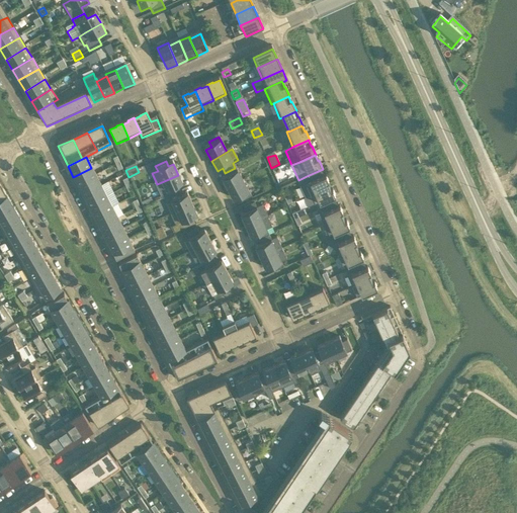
[(73,177),(79,187),(97,178),(91,168),(73,177)]
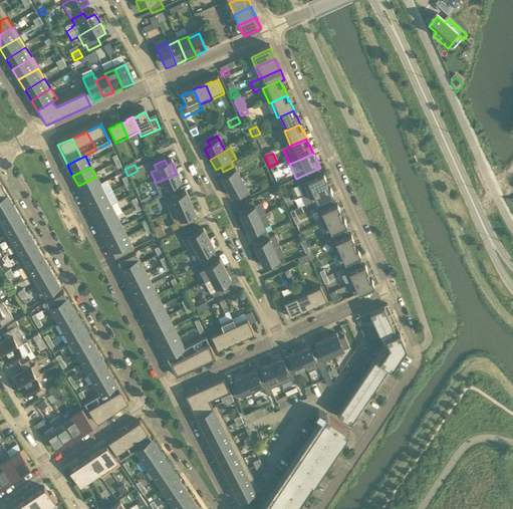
[(233,167),(223,172),(226,177),(221,180),(227,191),(242,182),(233,167)]
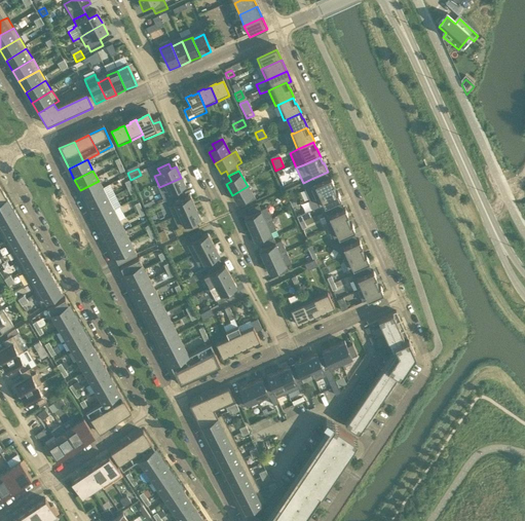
[(159,188),(157,189),(164,205),(167,203),(183,196),(181,191),(186,189),(181,178),(159,187),(159,188)]
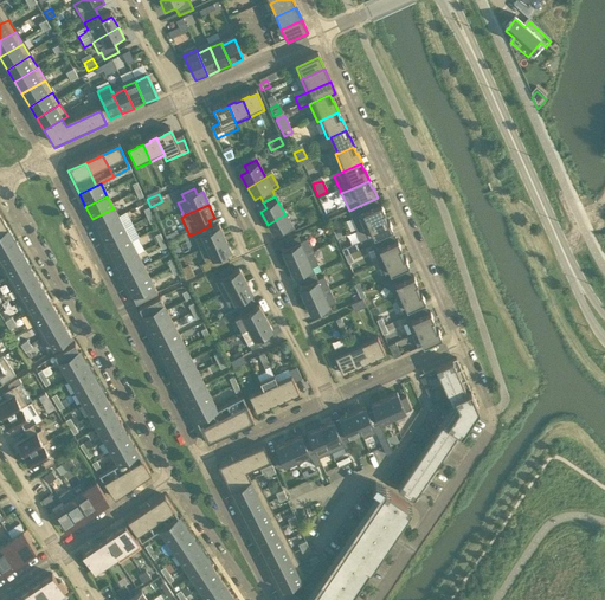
[(92,219),(98,232),(120,221),(114,208),(92,219)]
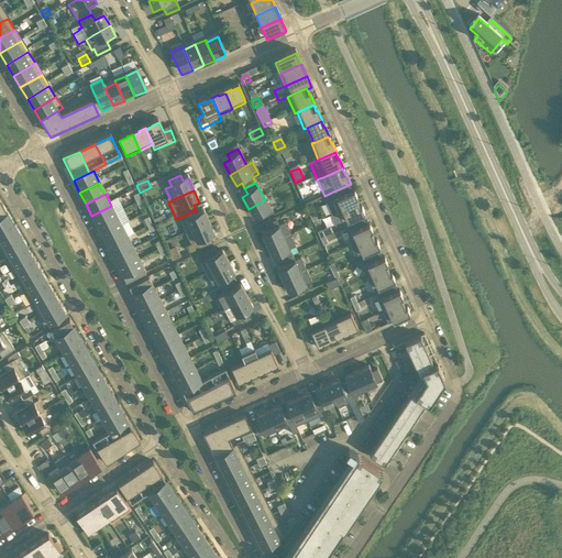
[(359,206),(356,201),(359,200),(355,194),(341,200),(339,195),(324,200),(327,206),(332,218),(338,216),(359,206)]
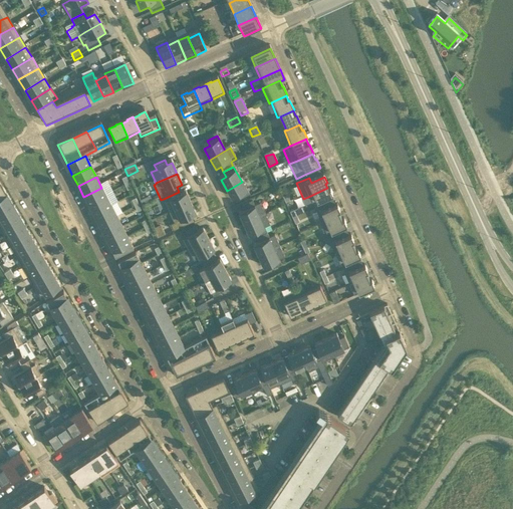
[(250,198),(242,182),(227,191),(232,201),(237,198),(240,203),(250,198)]
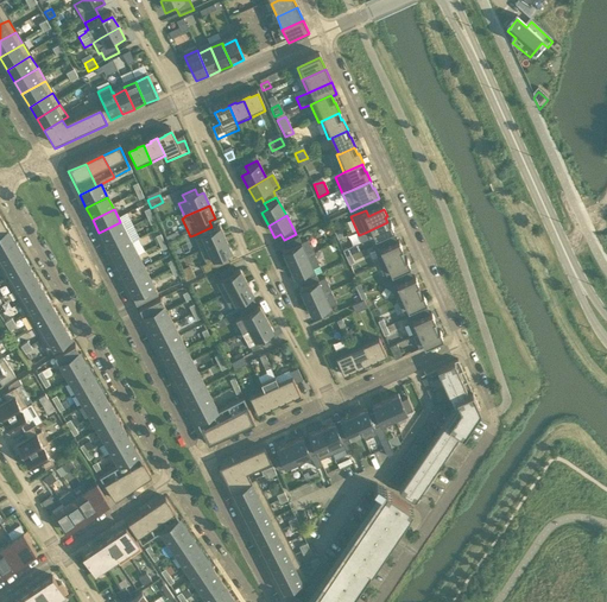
[(99,233),(106,245),(127,234),(120,222),(99,233)]
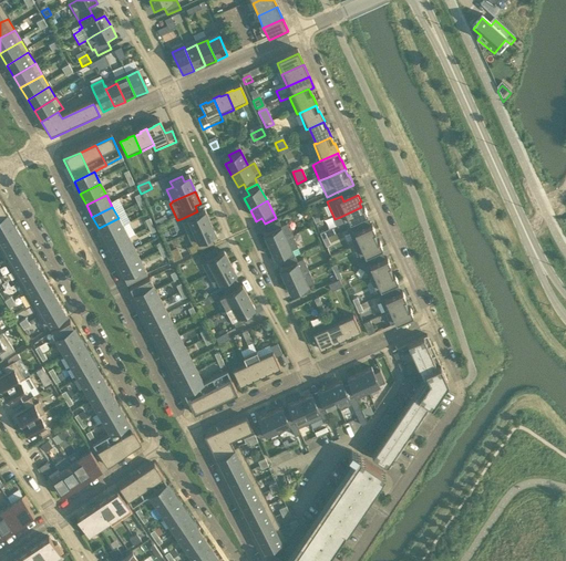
[(335,219),(333,220),(338,231),(346,228),(353,225),(354,225),(366,219),(368,218),(364,211),(363,211),(361,207),(340,217),(335,219)]
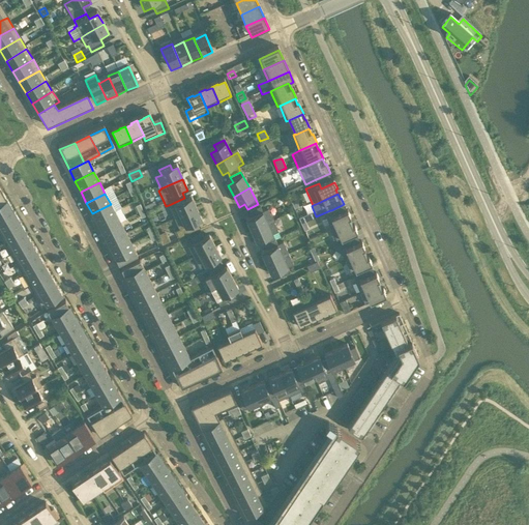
[(176,222),(198,212),(193,201),(186,203),(184,198),(169,205),(171,210),(176,222)]
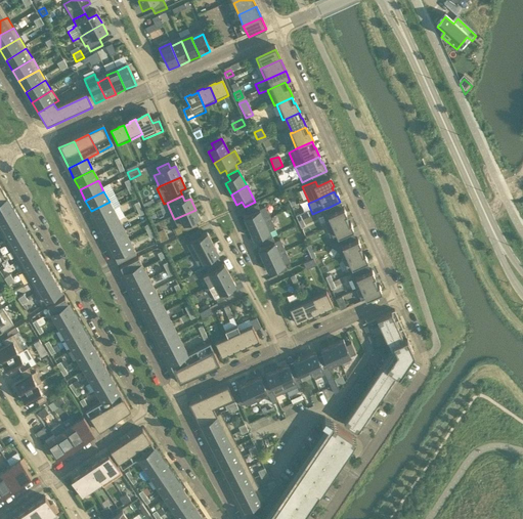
[(0,217),(12,210),(6,200),(0,204),(0,217)]
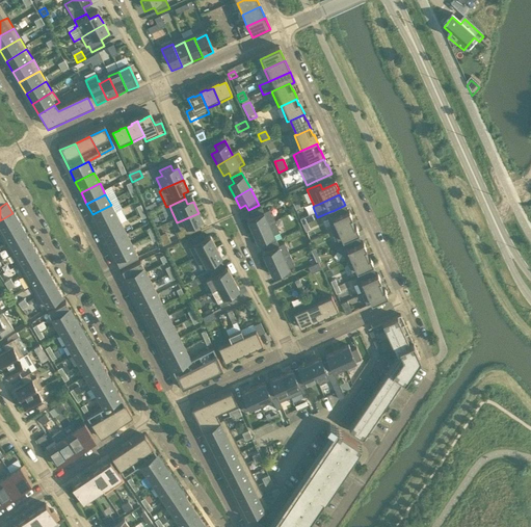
[(93,214),(98,226),(116,216),(111,205),(93,214)]
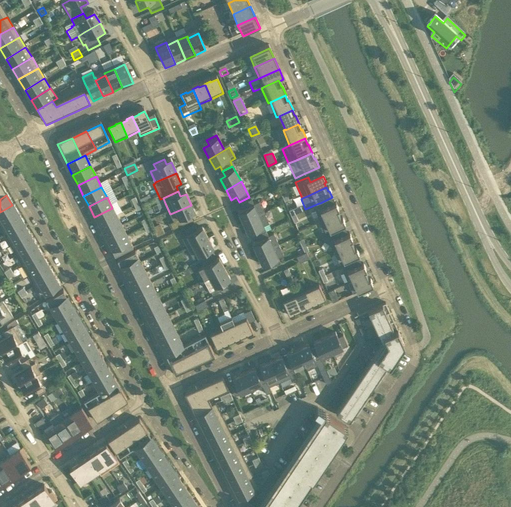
[(239,215),(244,226),(265,216),(260,205),(254,208),(252,203),(242,207),(244,213),(239,215)]
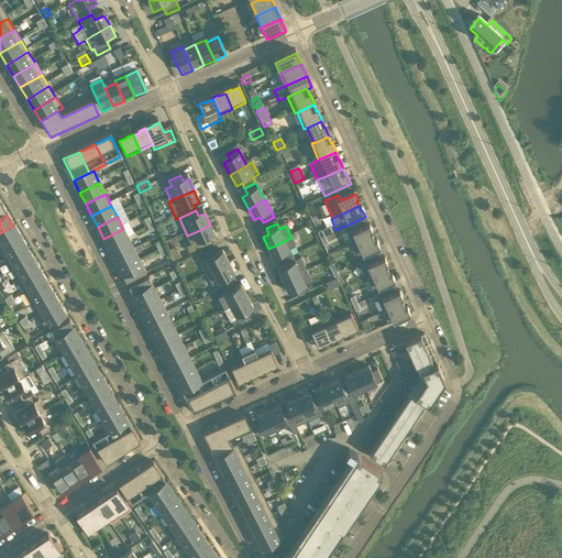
[(0,233),(0,249),(20,238),(13,226),(0,233)]
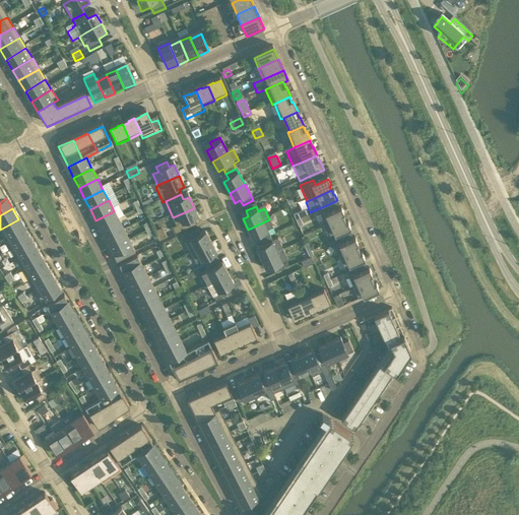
[(194,208),(173,217),(177,228),(173,230),(176,236),(185,232),(196,227),(193,221),(199,219),(194,208)]
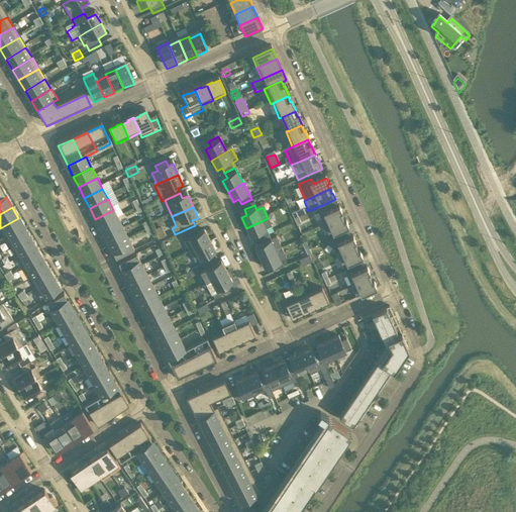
[(324,229),(342,219),(341,215),(342,215),(340,209),(320,219),(324,229)]
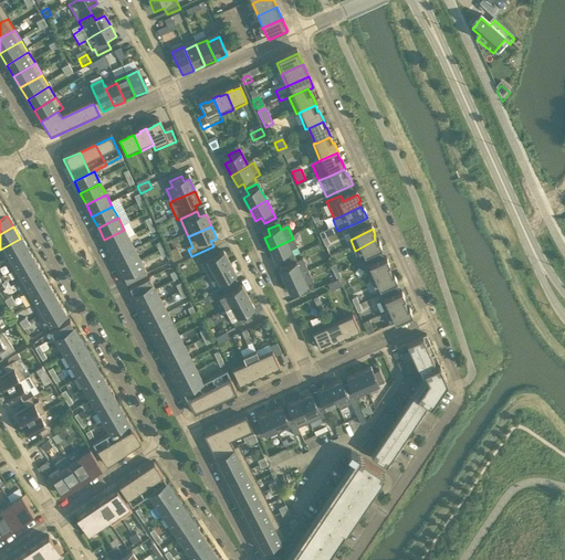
[(104,240),(110,251),(129,241),(124,230),(104,240)]
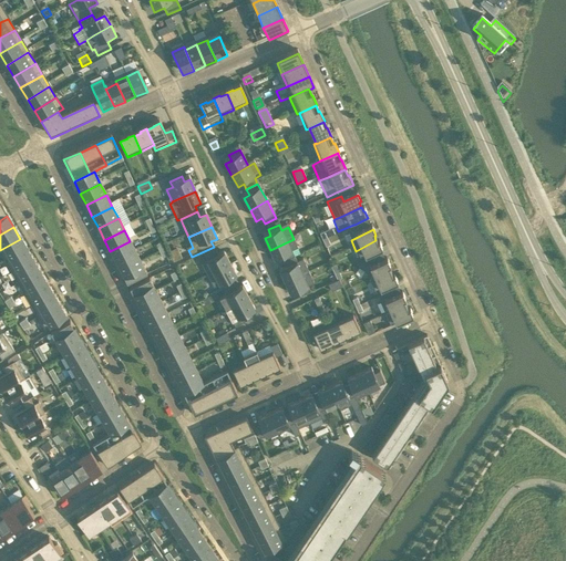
[(335,231),(325,236),(328,241),(337,238),(335,231)]
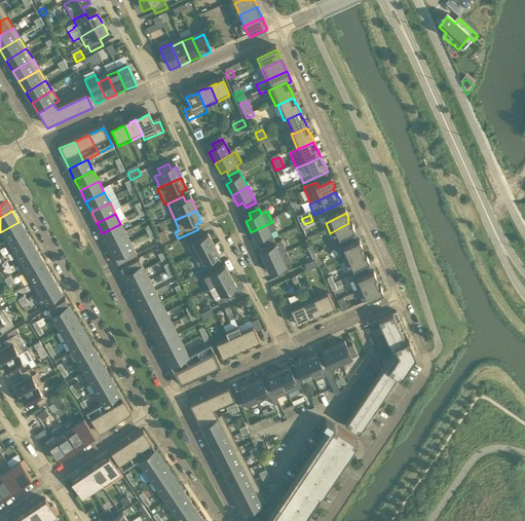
[(0,232),(0,234),(5,244),(26,232),(19,222),(0,232)]
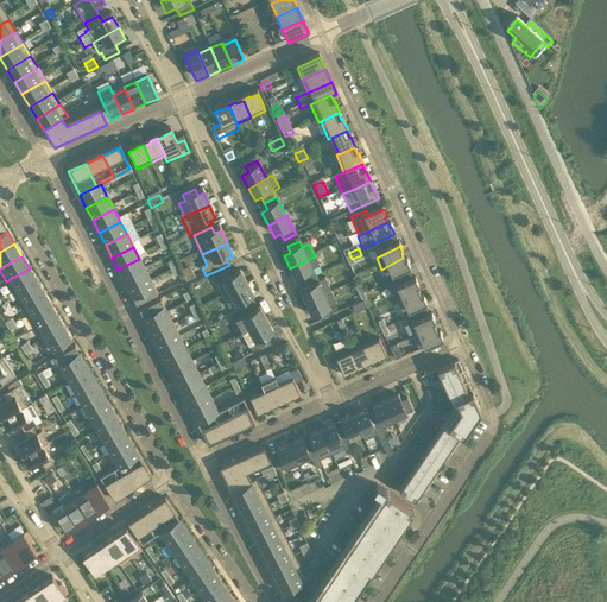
[(302,278),(304,284),(316,279),(314,273),(321,270),(315,257),(290,268),(295,282),(302,278)]
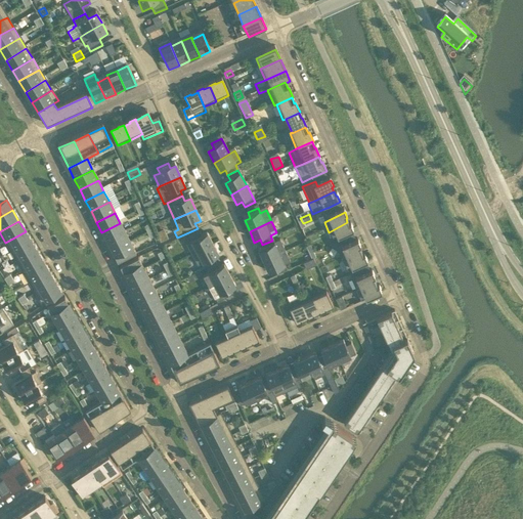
[(347,222),(329,232),(334,242),(354,232),(351,226),(349,226),(347,222)]
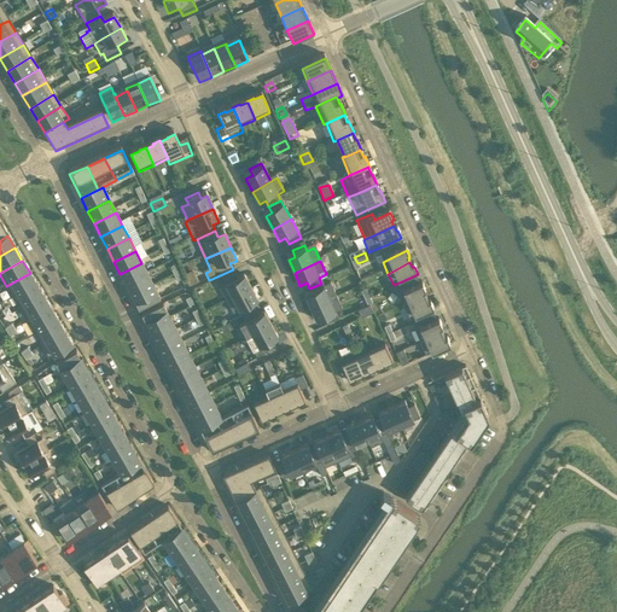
[(120,274),(127,287),(149,277),(141,263),(120,274)]
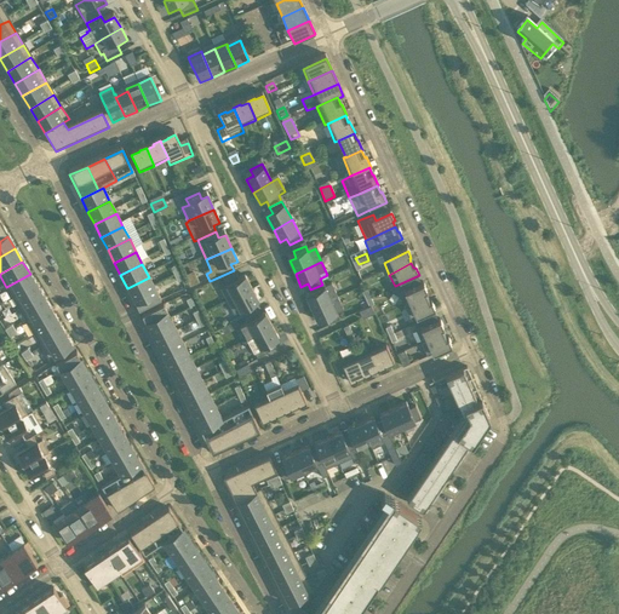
[(6,287),(13,300),(38,287),(30,274),(6,287)]
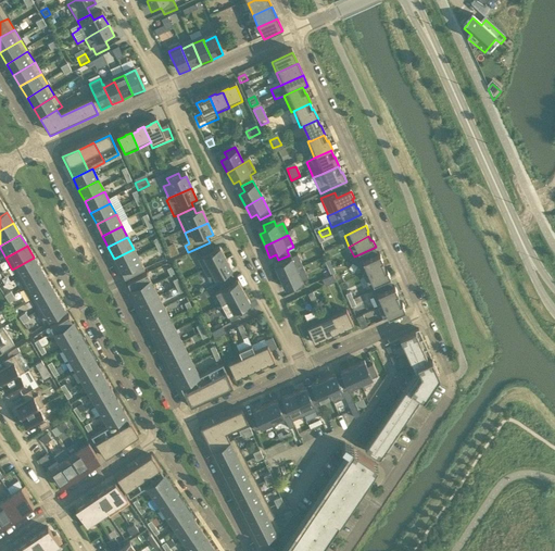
[(204,274),(226,262),(221,251),(215,253),(212,248),(201,254),(204,260),(198,263),(204,274)]
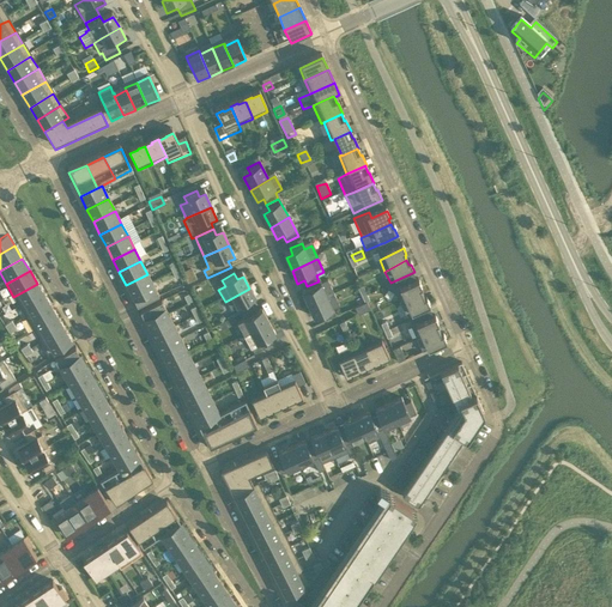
[(126,285),(132,298),(153,286),(147,274),(126,285)]
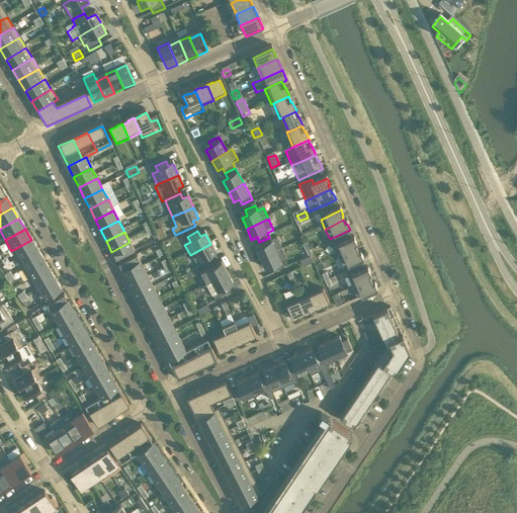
[(166,240),(162,232),(156,235),(159,243),(166,240)]
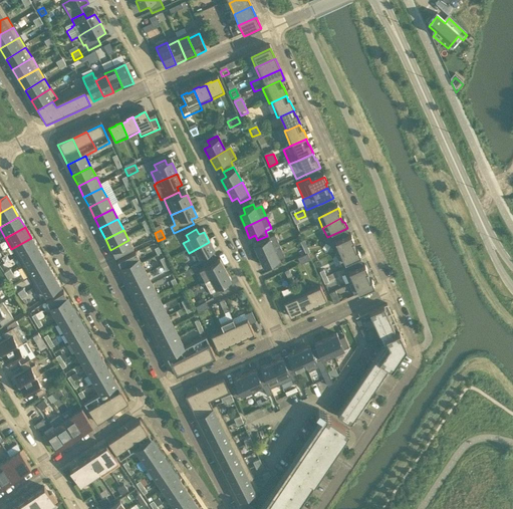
[(254,248),(259,259),(280,249),(275,238),(270,241),(267,236),(257,240),(259,246),(254,248)]
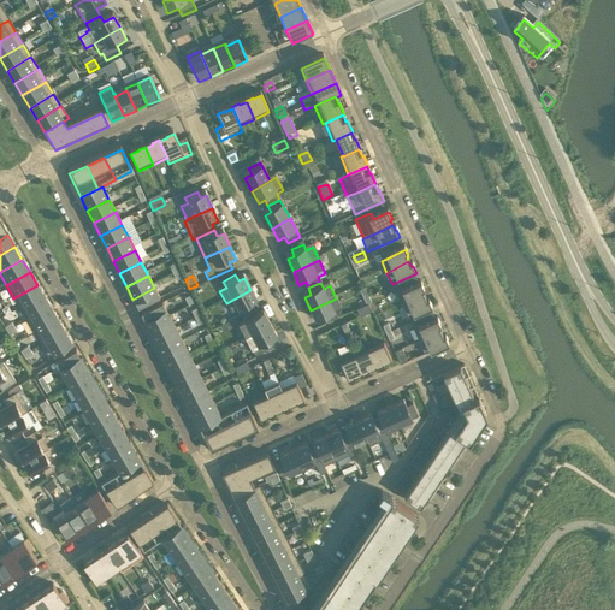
[(425,298),(423,294),(425,292),(421,284),(397,296),(403,308),(425,298)]
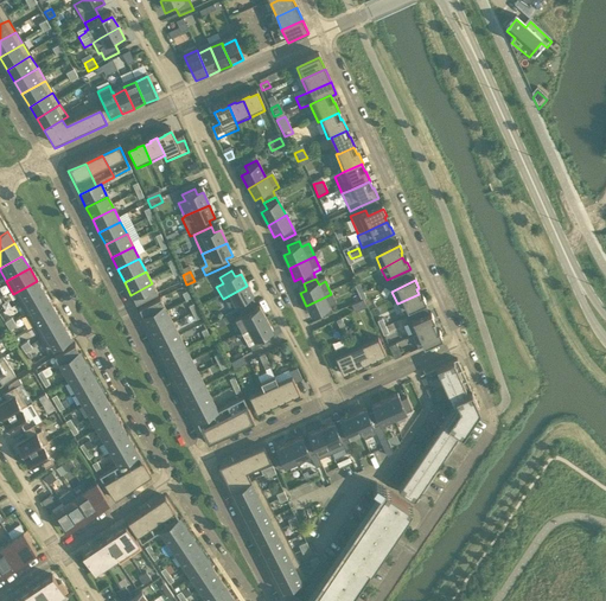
[(13,294),(20,306),(44,293),(37,281),(13,294)]
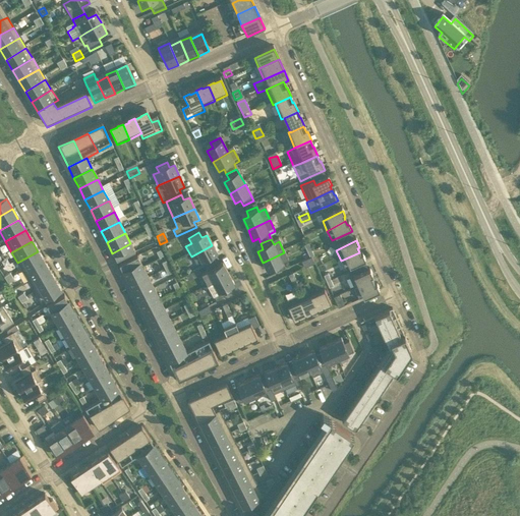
[(130,243),(112,253),(117,264),(135,254),(130,243)]
